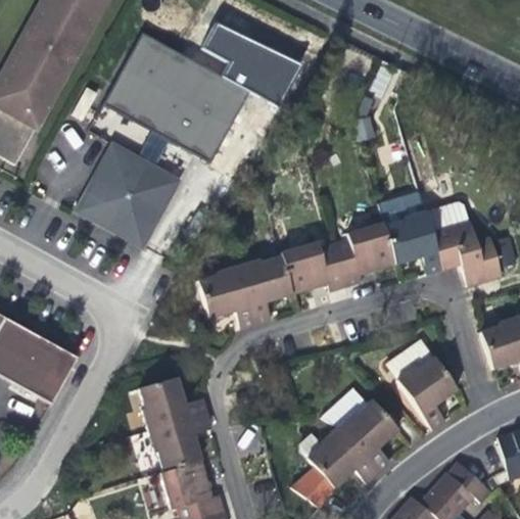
[(0,152),(17,162),(106,0),(43,0),(0,78),(0,152)]
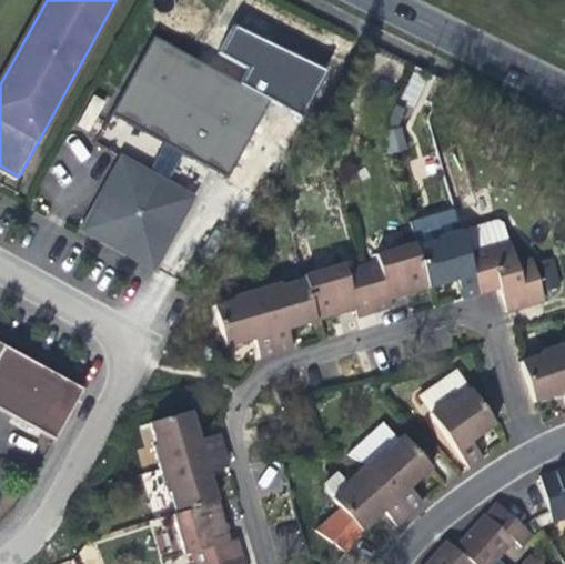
[(109,242),(158,268),(198,194),(164,177),(179,149),(229,175),(271,98),(152,33),(108,110),(167,142),(152,170),(119,152),(80,225),(109,242)]
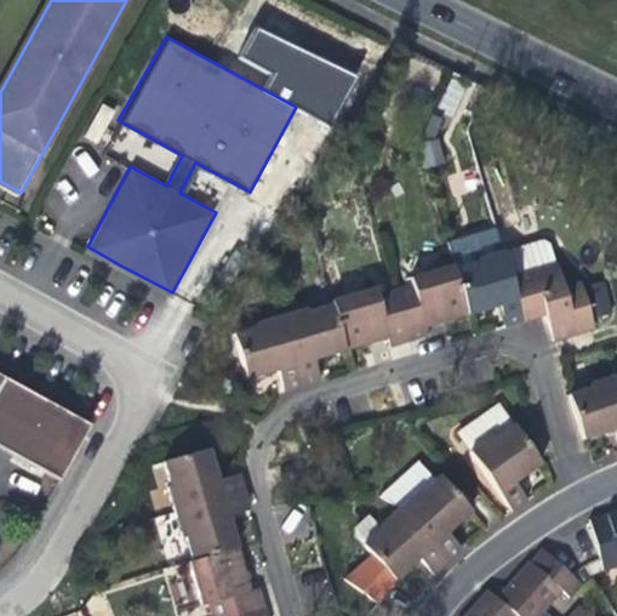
[(456,108),(467,80),(455,75),(444,103),(456,108)]
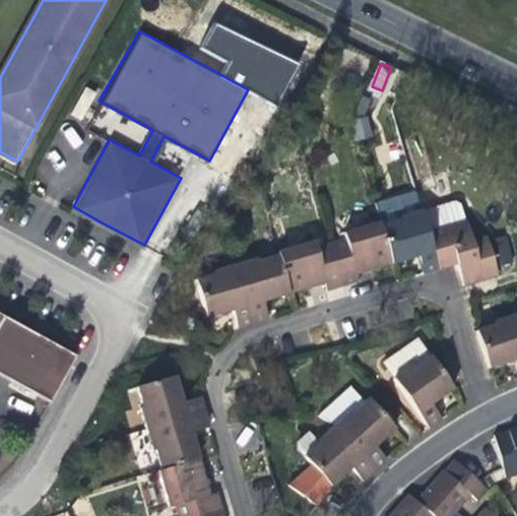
[(358,114),(359,134),(374,133),(372,113),(358,114)]
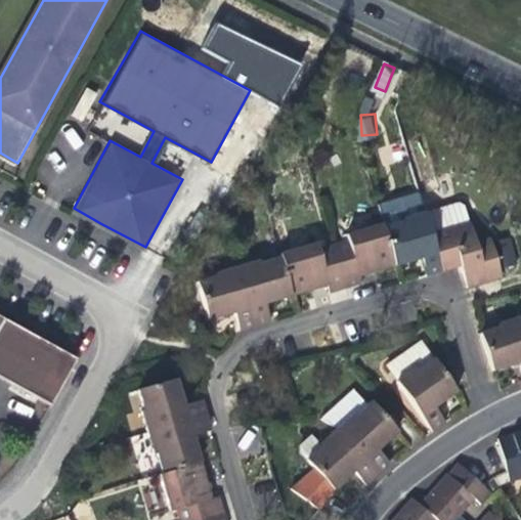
[(426,275),(443,269),(433,233),(426,212),(421,192),(379,205),(384,223),(397,265),(413,260),(421,258),(426,275)]
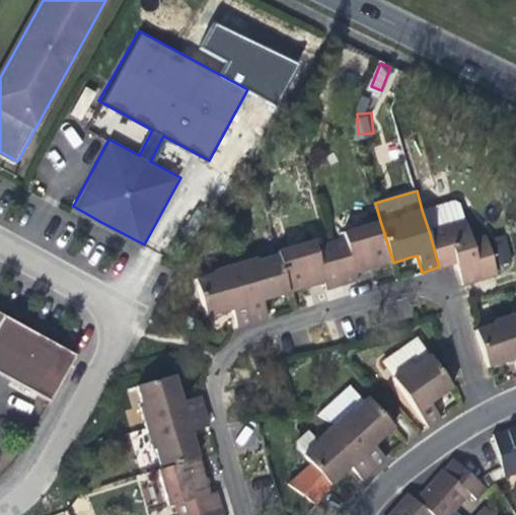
[(429,231),(439,267),(455,263),(462,285),(477,280),(497,275),(486,235),(471,239),(459,199),(422,210),(429,231)]
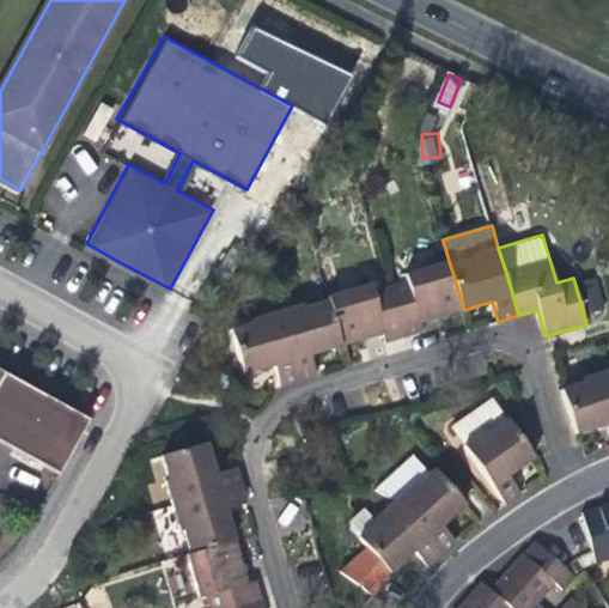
[(433,318),(464,310),(449,261),(406,273),(409,281),(391,287),(406,335),(422,330),(421,322),(433,318)]
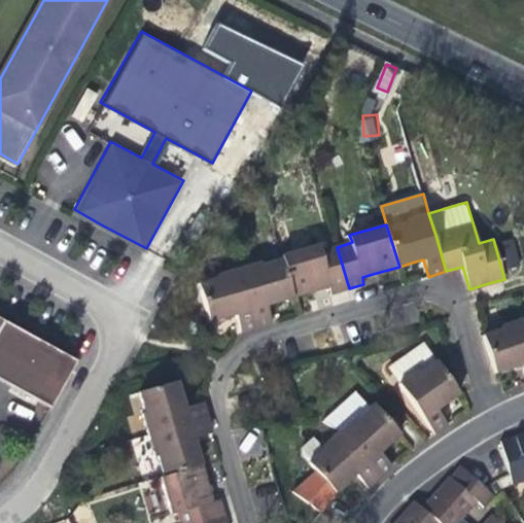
[(332,293),(349,288),(337,247),(319,252),(317,244),(283,254),(295,297),(317,290),(329,287),(332,293)]
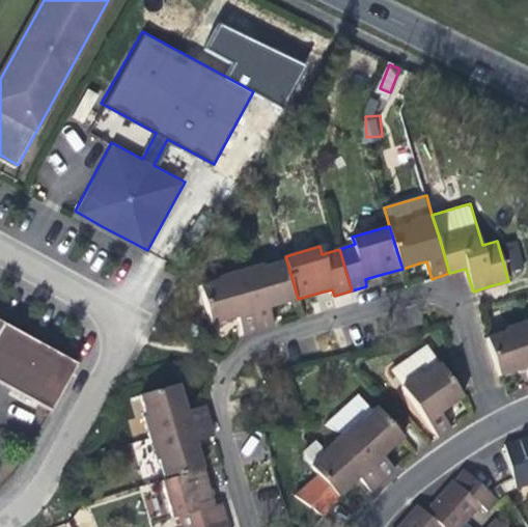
[(303,316),(298,299),(285,256),(261,262),(262,267),(244,273),(255,311),(276,305),(284,303),(290,321),(303,316)]
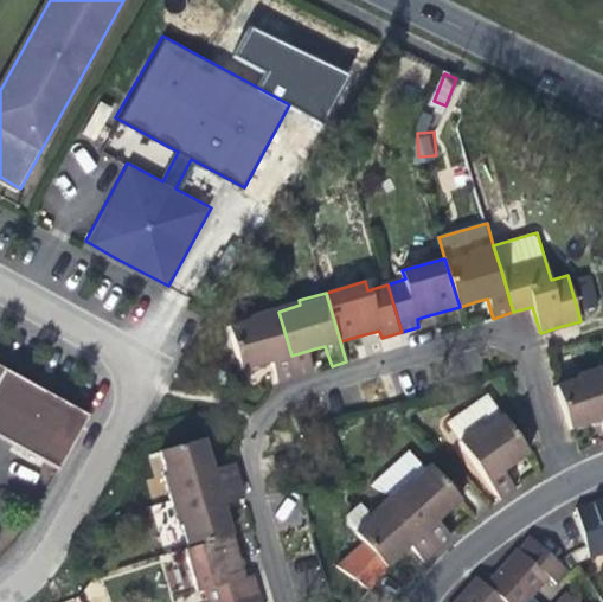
[(299,376),(292,356),(278,312),(277,307),(250,314),(252,319),(229,326),(242,370),(256,366),(273,362),(278,382),(299,376)]
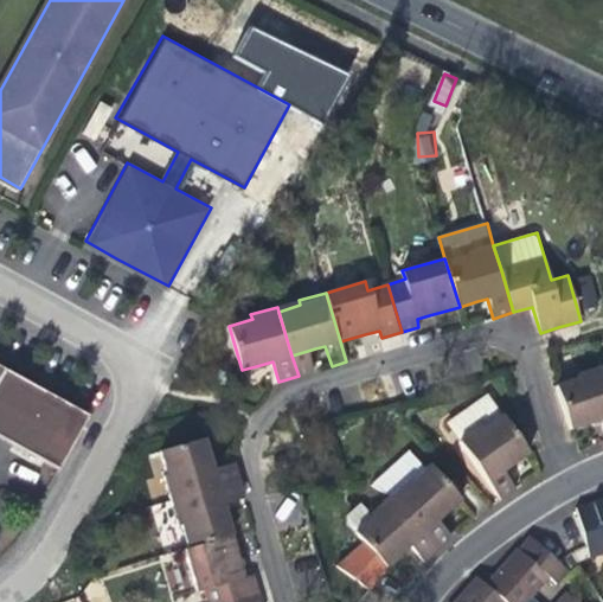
[(602,364),(577,372),(578,375),(556,382),(571,428),(591,421),(600,418),(602,426),(602,364)]
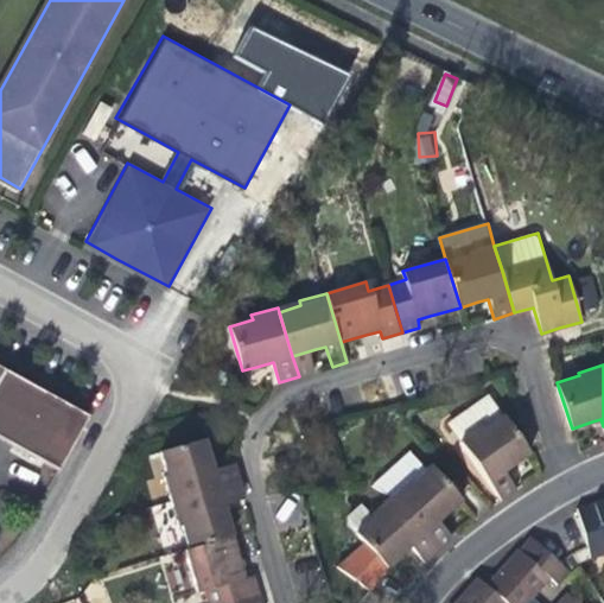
[(93,416),(4,367),(0,373),(0,433),(10,439),(63,465),(93,416)]
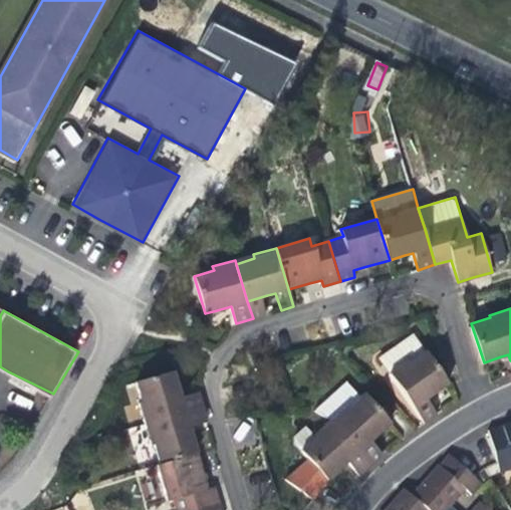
[(449,381),(427,350),(419,339),(420,335),(410,334),(409,337),(386,354),(384,351),(378,355),(377,361),(381,367),(385,365),(426,422),(439,414),(426,397),(430,394),(449,381)]
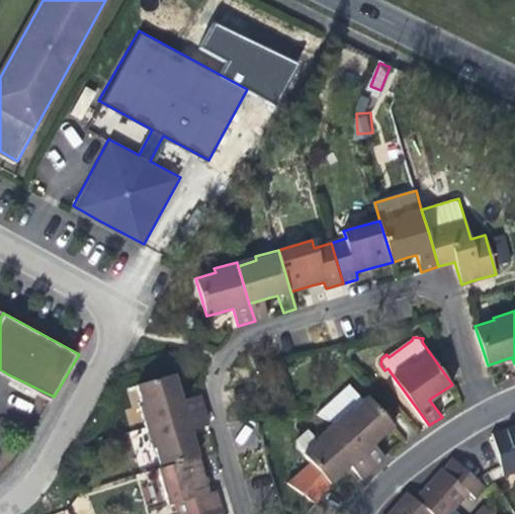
[(141,405),(147,427),(189,415),(206,410),(202,395),(184,399),(180,386),(177,374),(140,386),(145,404),(141,405)]
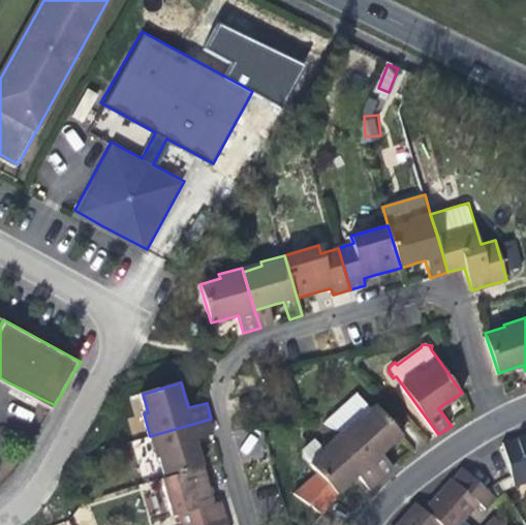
[(403,434),(376,405),(372,408),(359,393),(325,423),(340,431),(344,434),(383,477),(395,467),(382,453),(392,444),(403,434)]
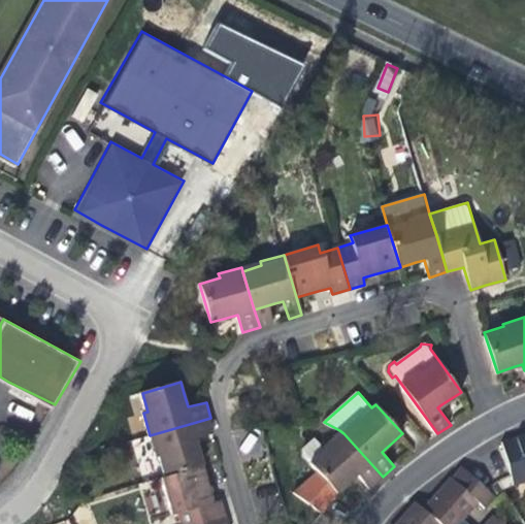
[(198,440),(193,423),(150,435),(157,458),(160,456),(165,476),(205,464),(223,459),(220,447),(201,453),(198,440)]
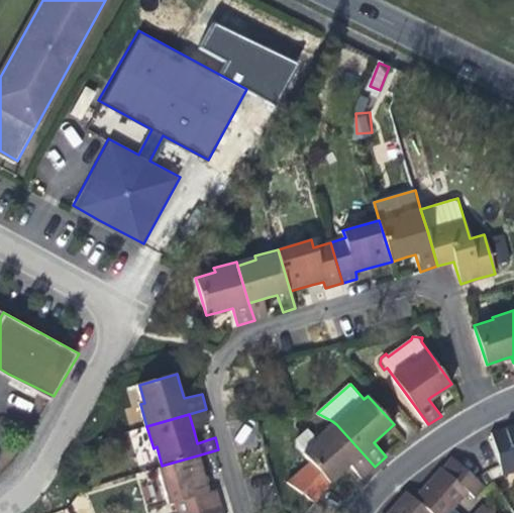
[(364,478),(375,467),(336,424),(332,421),(316,435),(320,439),(305,453),(330,482),(344,469),(350,464),(364,478)]
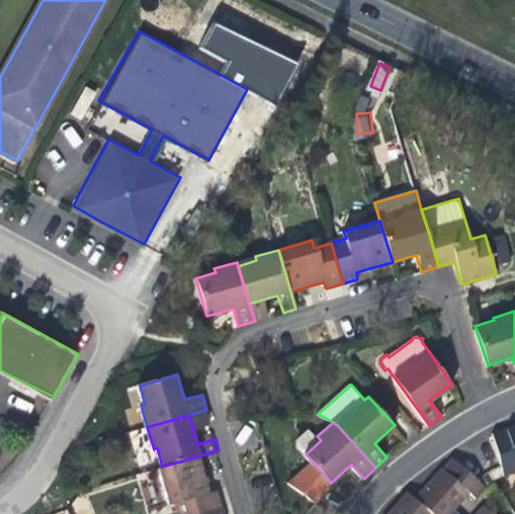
[(514,427),(511,428),(495,432),(507,475),(514,472),(514,427)]
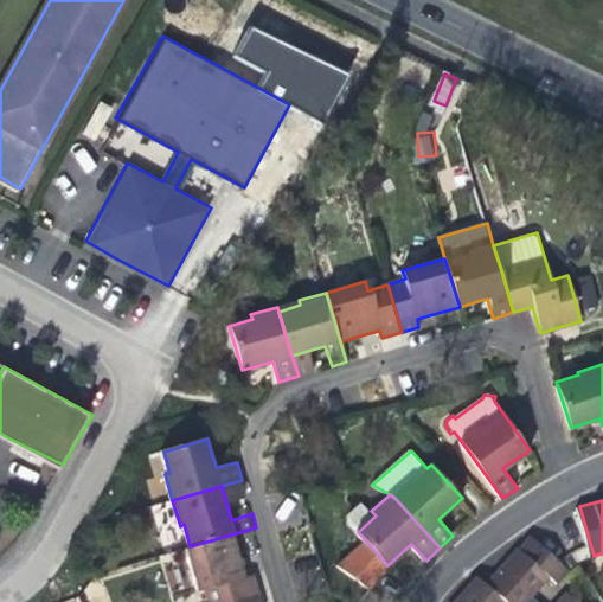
[(243,559),(236,533),(190,546),(186,548),(199,590),(209,587),(212,601),(224,601),(262,591),(257,574),(248,576),(243,559)]
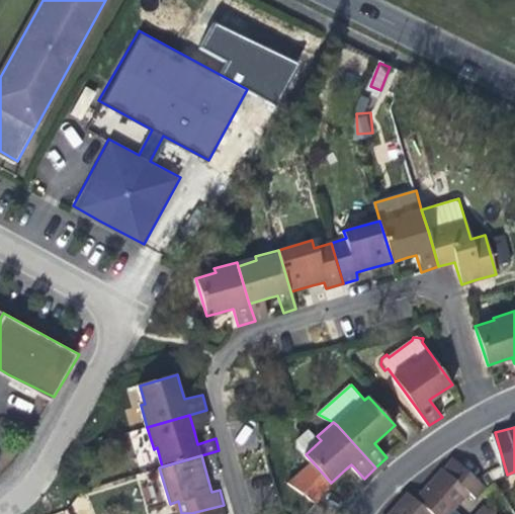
[(498,513),(487,504),(478,513),(462,513),(457,508),(471,490),(480,497),(490,485),(458,455),(435,481),(419,498),(436,513),(437,513),(498,513)]
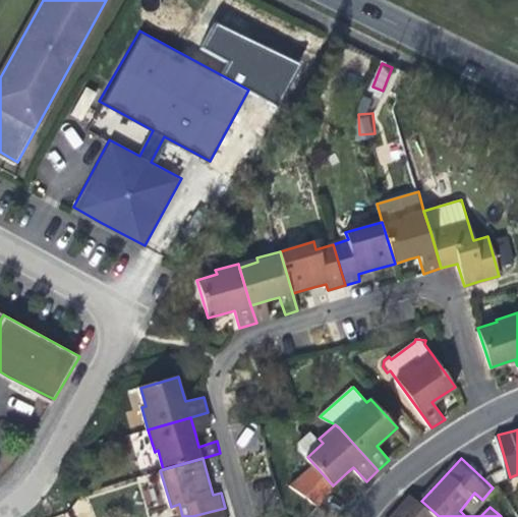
[(415,495),(400,511),(394,516),(440,516),(439,516),(421,501),(415,495)]
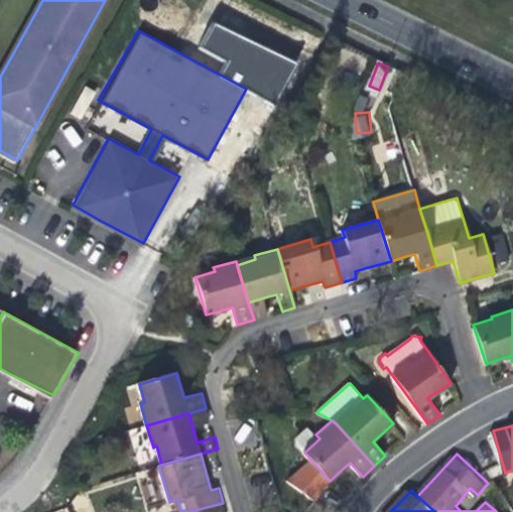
[(226,511),(223,503),(190,511),(226,511)]
